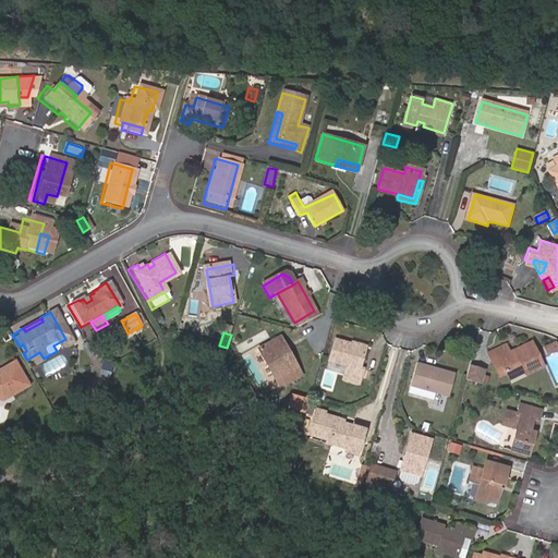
[(281,337),(278,338),(293,365),(296,364),(281,337)]
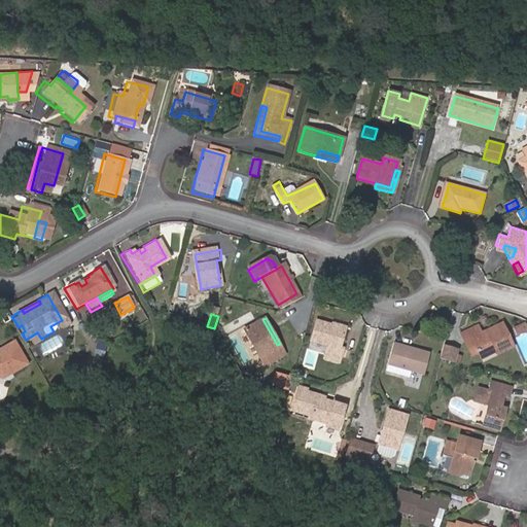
[(277,345),(262,319),(245,329),(266,364),(286,354),(280,344),(277,345)]
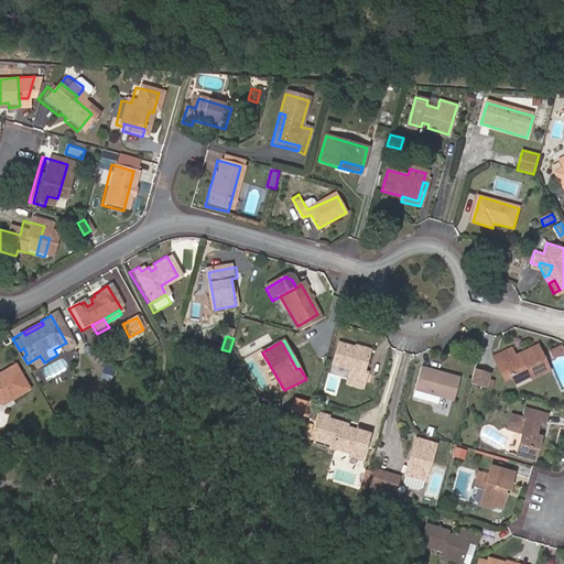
[(66,343),(54,349),(57,355),(69,348),(66,343)]
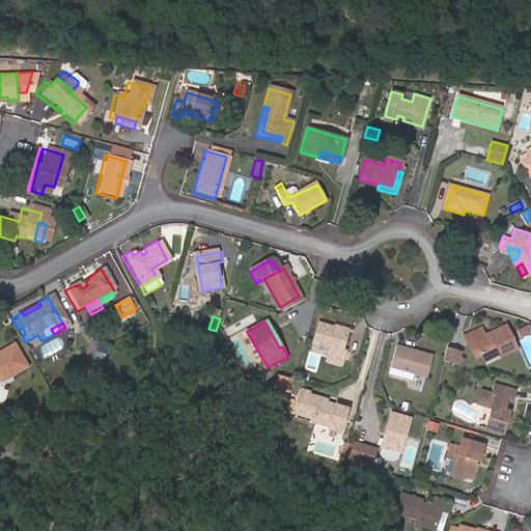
[(515,331),(519,337),(530,332),(527,326),(515,331)]
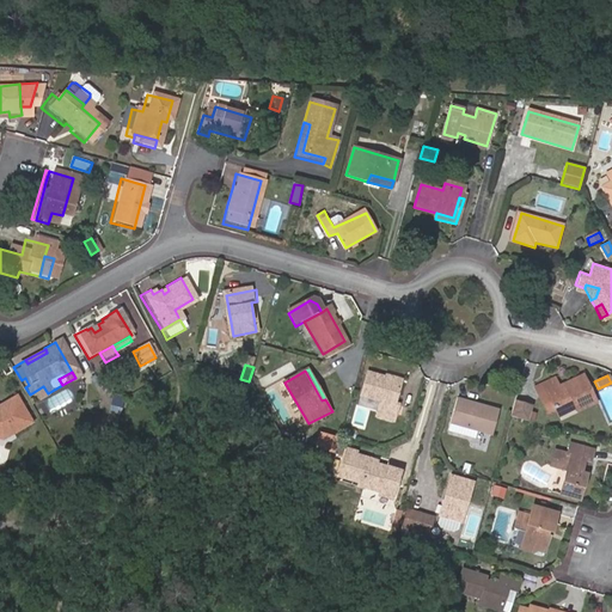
[(399,385),(385,381),(365,377),(359,399),(378,404),(375,414),(396,418),(398,409),(393,407),(399,385)]
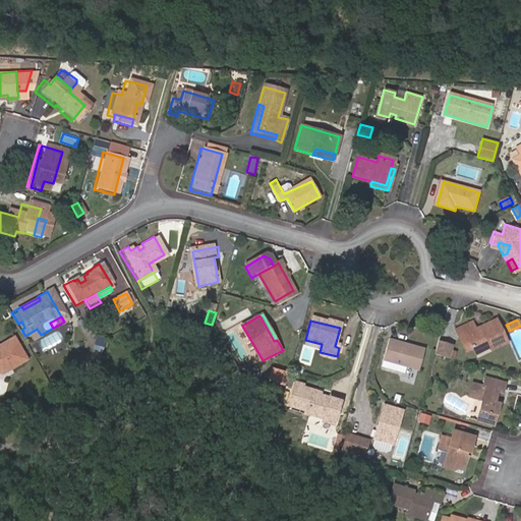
[(470,325),(456,332),(459,338),(464,335),(471,349),(473,353),(488,346),(490,350),(505,343),(494,321),(473,331),(470,325)]
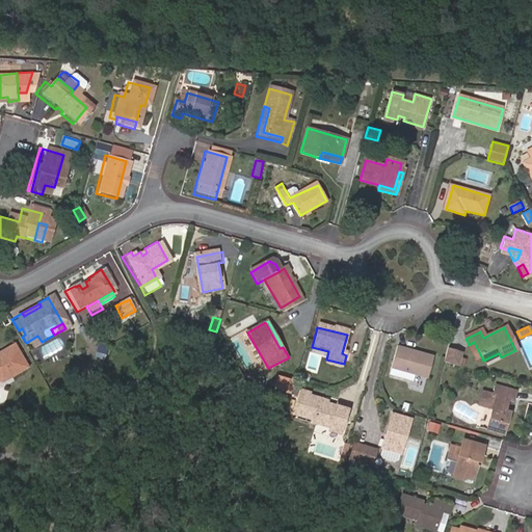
[(474,342),(469,345),(475,360),(481,356),(474,342)]
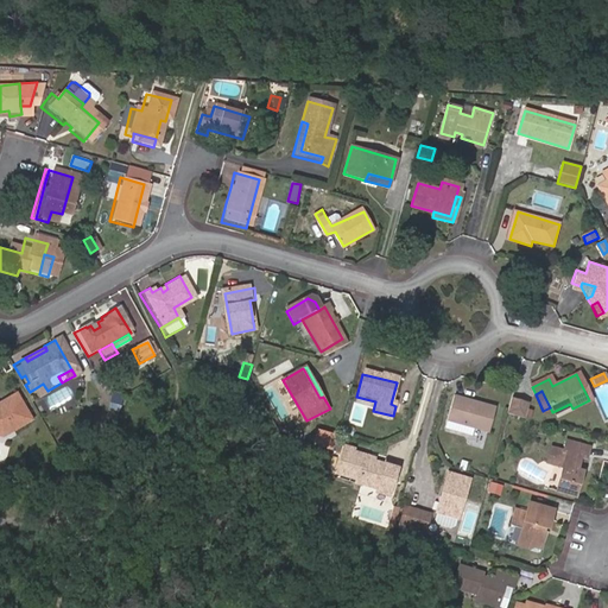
[(119,412),(124,397),(113,393),(108,409),(119,412)]
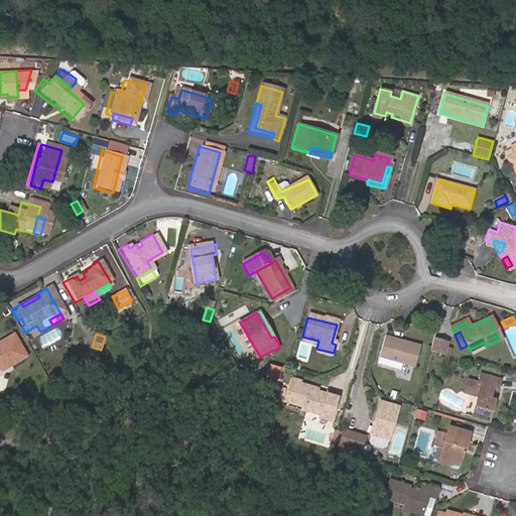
[(0,367),(1,367),(3,370),(22,359),(8,337),(0,341),(0,367)]
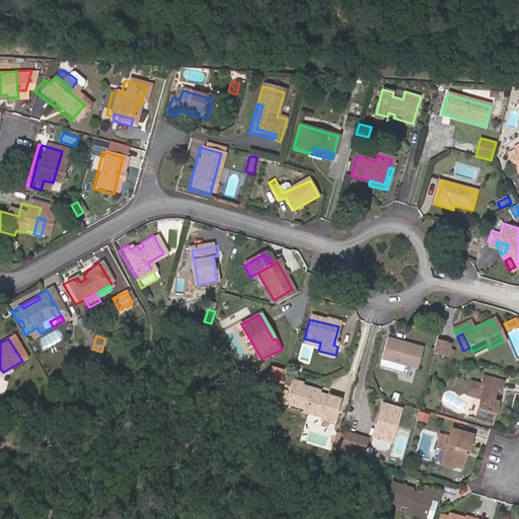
[(421,350),(388,341),(382,359),(384,360),(382,367),(402,372),(403,366),(416,369),(421,350)]
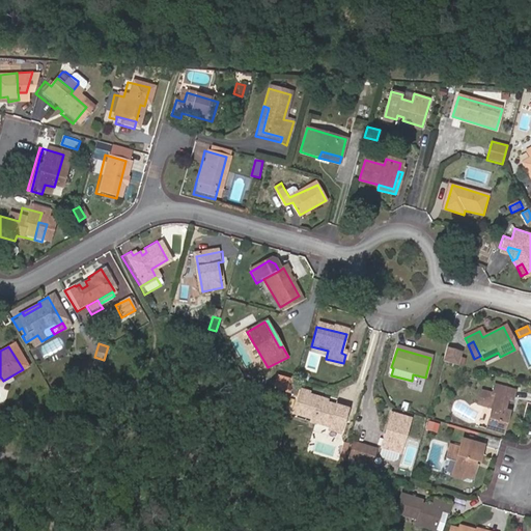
[(462,353),(446,348),(442,363),(457,367),(462,353)]
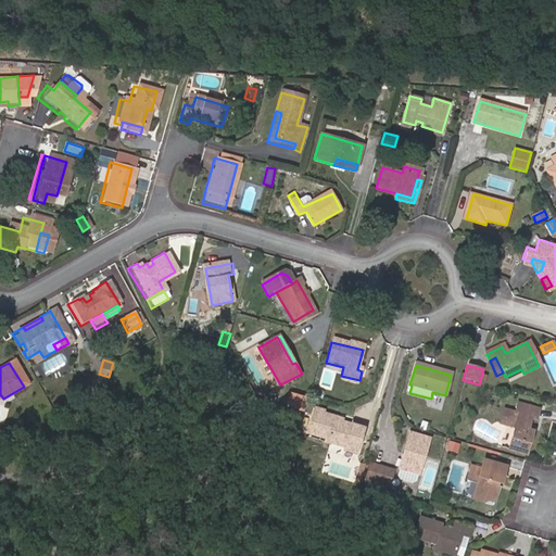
[(324,391),(315,389),(313,396),(321,400),(324,391)]
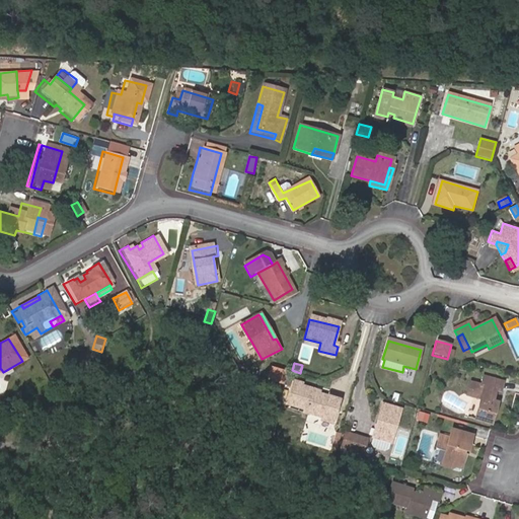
[(502,382),(482,376),(479,385),(468,383),(465,395),(478,399),(473,419),(490,424),(496,404),(491,402),(494,390),(500,392),(502,382)]
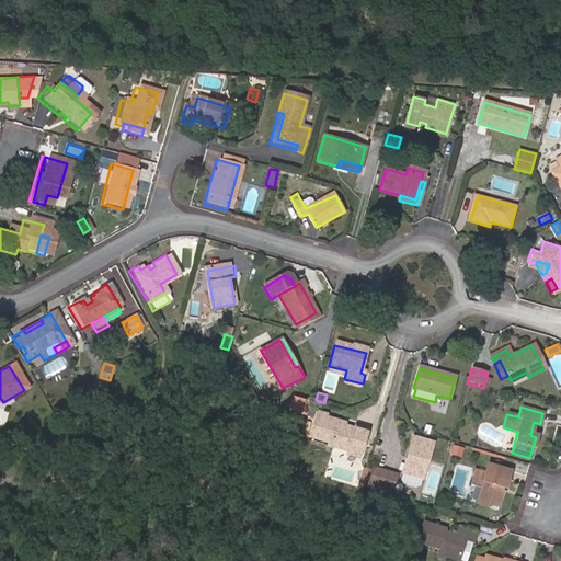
[(335,420),(316,414),(309,437),(329,444),(329,446),(346,451),(347,446),(362,450),(367,433),(334,423),(335,420)]
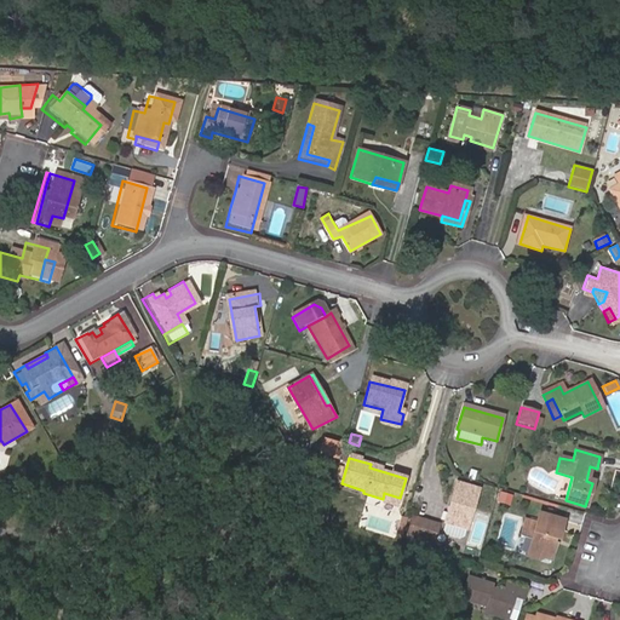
[(476,487),(454,481),(448,505),(453,506),(448,522),(465,527),(476,487)]
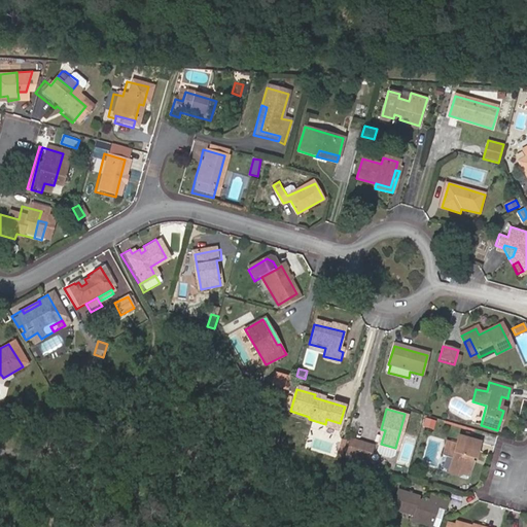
[(340,423),(326,419),(325,424),(339,428),(340,423)]
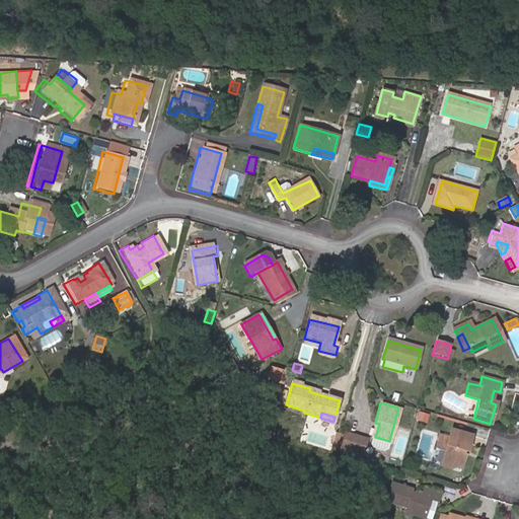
[(429,416),(421,414),(419,420),(427,422),(429,416)]
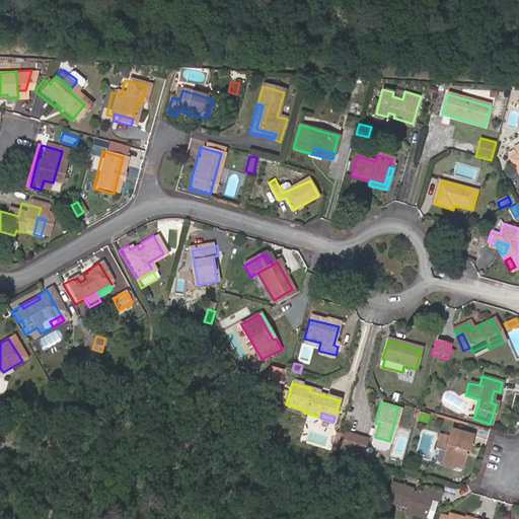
[(379,424),(375,423),(371,436),(375,437),(379,424)]
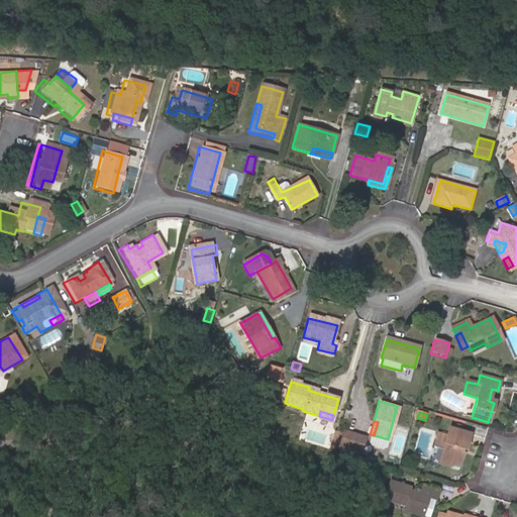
[(440,434),(435,448),(443,451),(440,462),(451,467),(452,464),(459,467),(463,451),(461,450),(463,444),(466,445),(470,434),(450,428),(448,436),(440,434)]
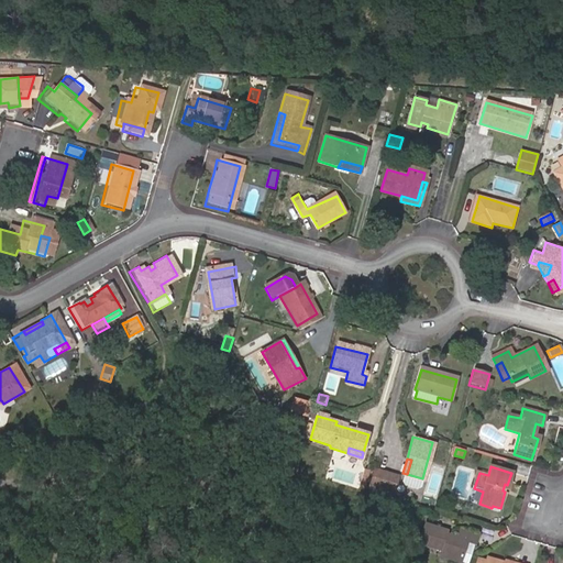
[(395,476),(374,470),(368,490),(389,497),(395,476)]
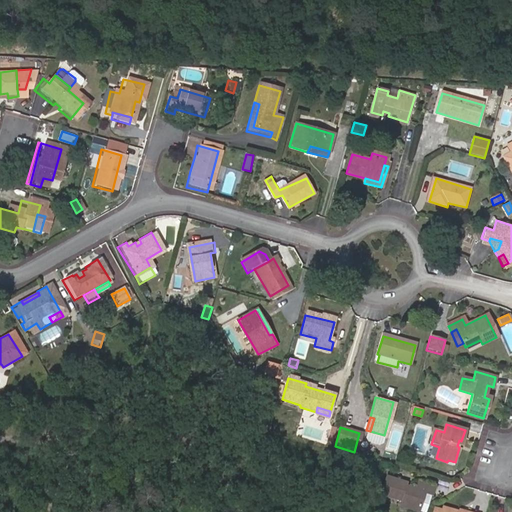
[(382,439),(384,435),(370,431),(366,430),(365,434),(366,438),(378,441),(382,439)]
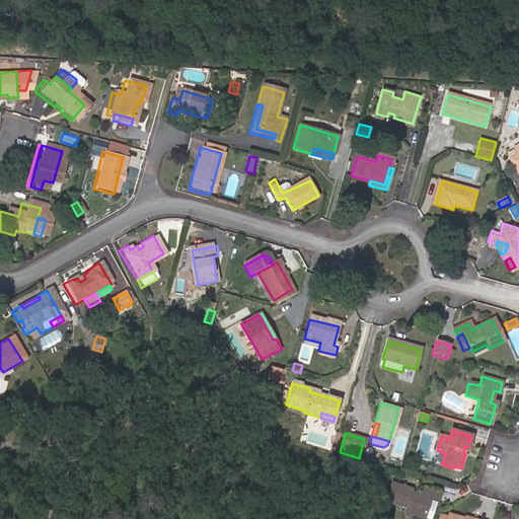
[(413,488),(392,482),(386,501),(406,507),(408,506),(414,508),(413,514),(425,518),(430,498),(435,500),(437,493),(421,488),(419,495),(411,492),(413,488)]
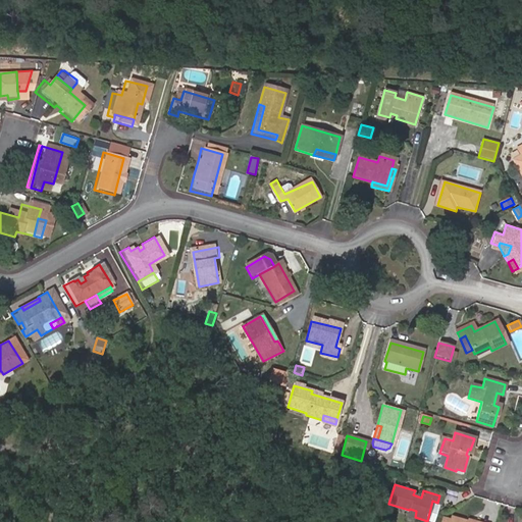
[(409,510),(388,504),(387,509),(408,515),(409,510)]
